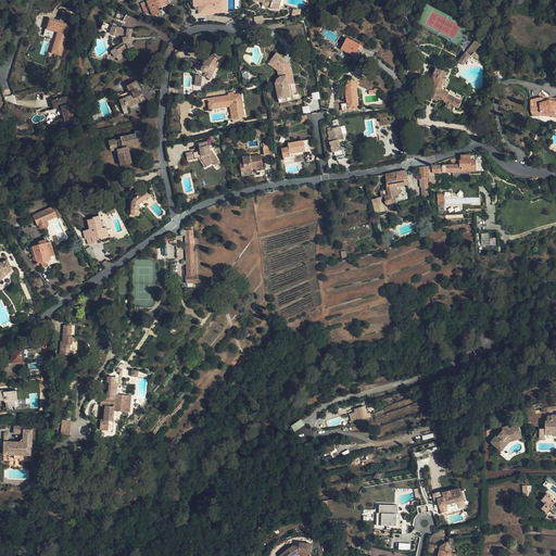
[(153,16),(159,14),(156,10),(159,9),(169,4),(167,0),(144,0),(146,2),(141,4),(146,13),(151,11),(153,16)]
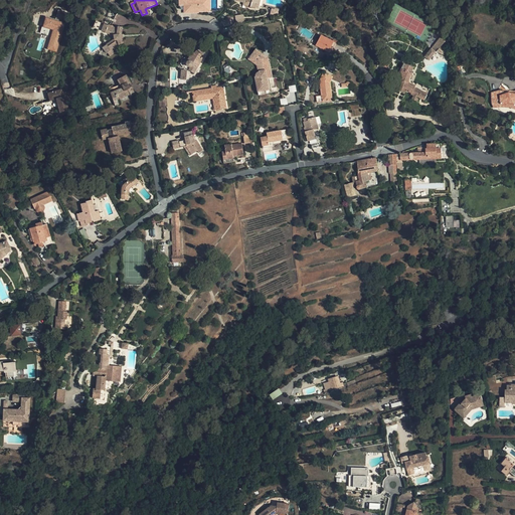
[(210,13),(209,0),(193,0),(194,1),(189,1),(189,0),(179,0),(179,5),(184,5),(185,13),(210,13)]
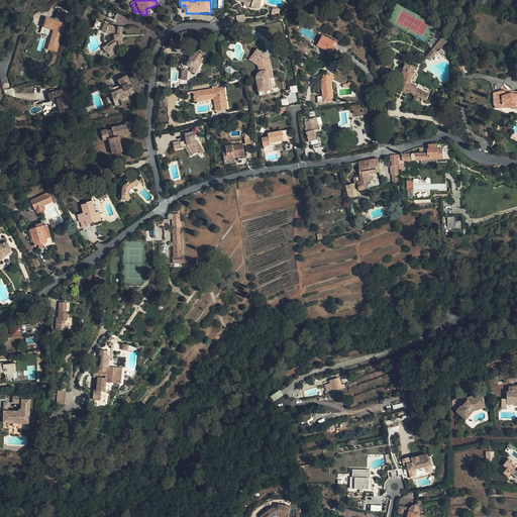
[(264,6),(265,0),(235,0),(235,1),(244,3),(246,4),(246,6),(259,9),(260,5),(264,6)]
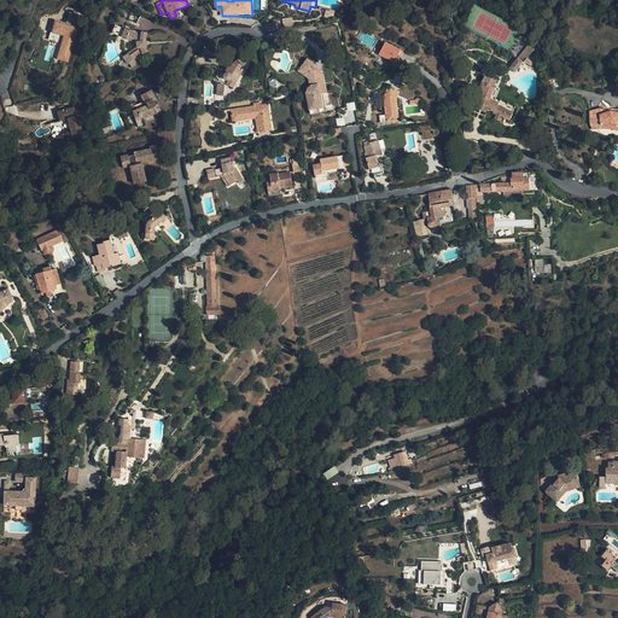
[(293,29),(291,18),(283,19),(284,30),(293,29)]
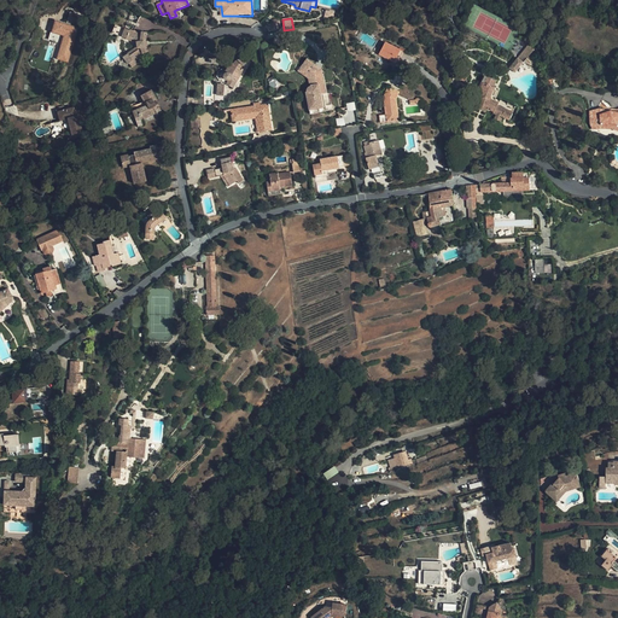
[(56,59),(68,63),(79,28),(54,21),(51,33),(63,36),(56,59)]
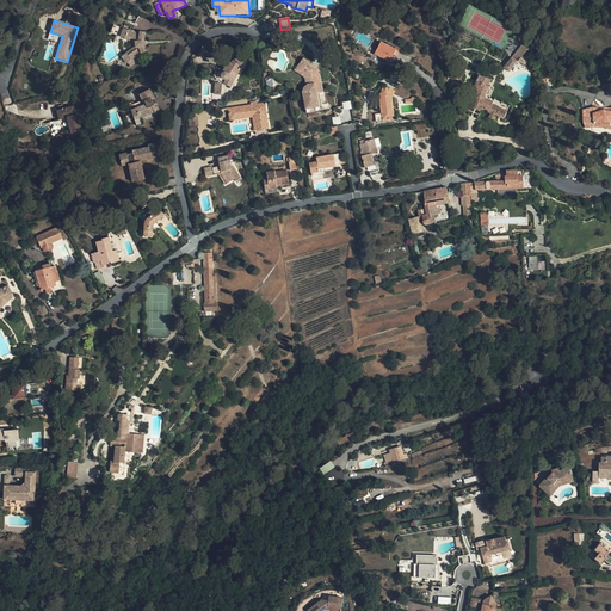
[(149,43),(150,34),(140,32),(139,36),(115,25),(111,32),(135,43),(135,47),(135,50),(128,56),(127,54),(122,56),(127,63),(128,63),(130,67),(136,63),(134,59),(141,54),(146,53),(143,47),(143,42),(146,42),(149,43)]
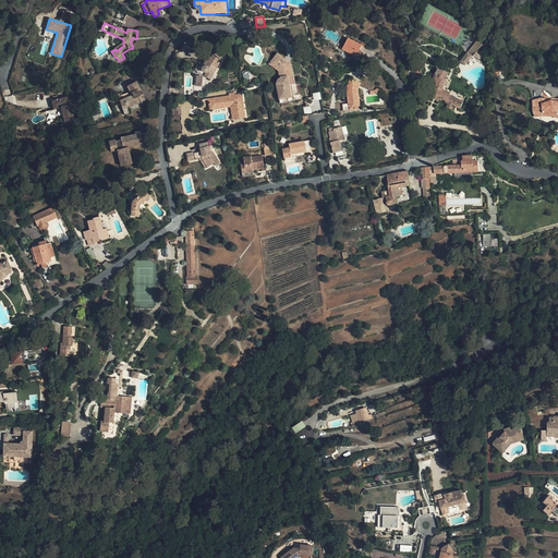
[(363,48),(348,39),(341,50),(358,59),(363,48)]
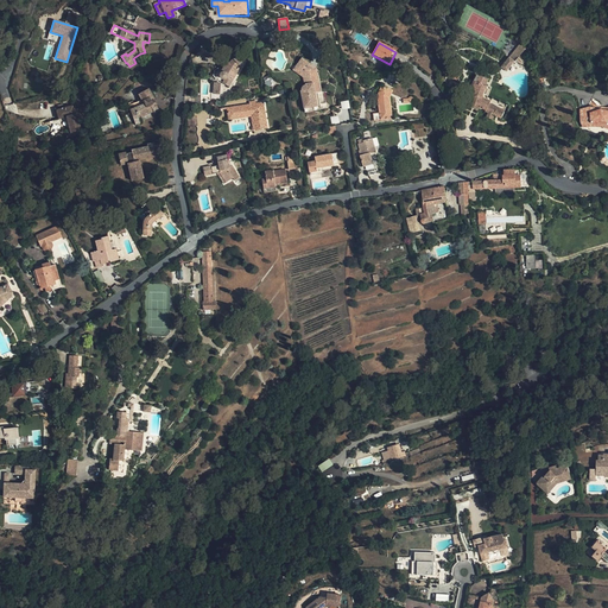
[(526,56),(520,51),(501,74),(506,78),(518,64),(520,62),(526,56)]
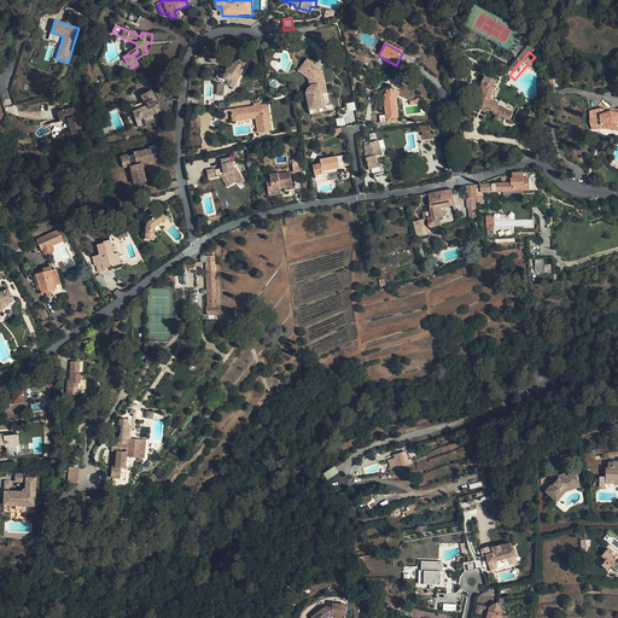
[(233,64),(232,64),(231,68),(229,66),(226,71),(226,74),(225,74),(223,77),(225,80),(226,81),(229,81),(231,80),(233,81),(234,80),(237,81),(244,70),(240,69),(249,60),(243,54),(233,64)]
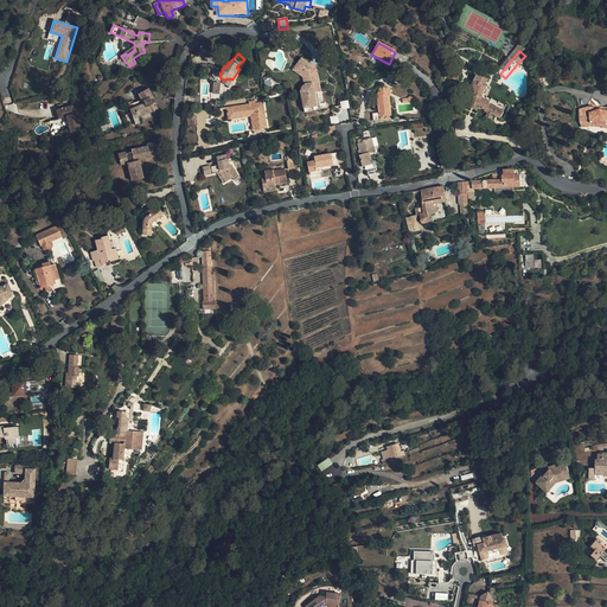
[(301,91),(305,113),(318,110),(317,106),(320,104),(314,72),(315,71),(317,69),(302,58),(296,66),(305,72),(306,77),(307,84),(306,84),(306,85),(305,85),(302,88),(301,89),(301,91)]
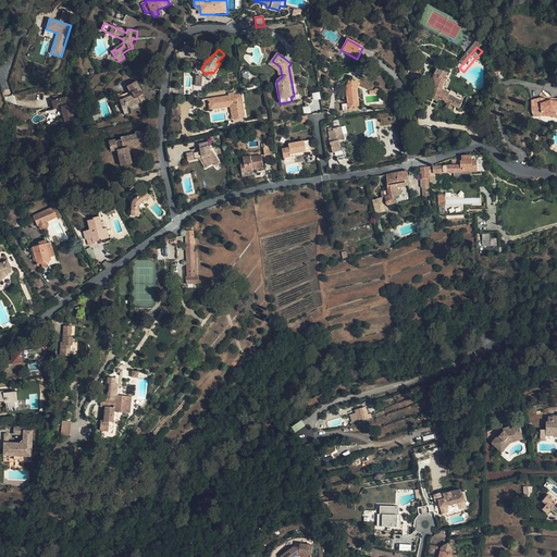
[(422,65),(425,60),(419,57),(412,53),(410,59),(413,61),(412,63),(413,64),(410,72),(422,77),(424,71),(421,70),(423,66),(422,65)]
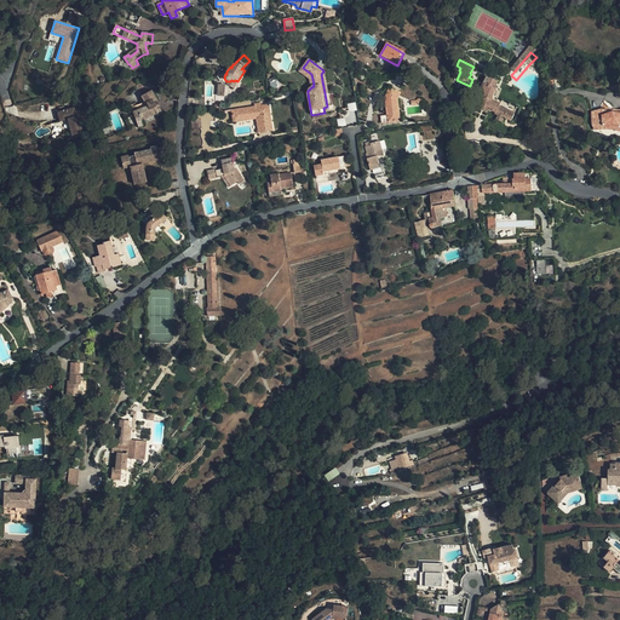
[(303,68),(300,72),(311,79),(313,86),(314,86),(313,79),(311,74),(303,68)]
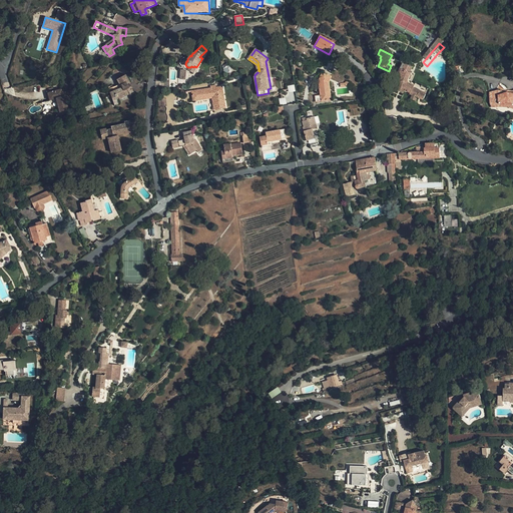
[(272,78),(270,63),(271,62),(271,60),(268,58),(267,60),(266,61),(271,88),(276,87),(274,78),(272,78)]
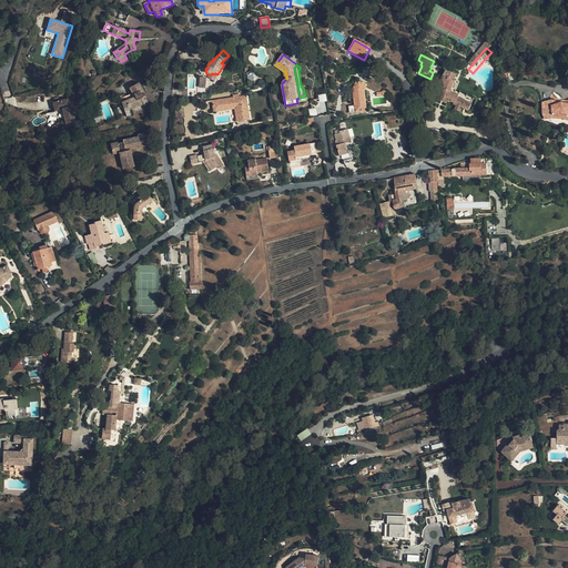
[(246,73),(247,78),(249,77),(249,75),(250,75),(251,74),(252,74),(253,75),(254,75),(255,77),(255,78),(255,79),(255,80),(254,81),(257,79),(252,70),(246,73)]
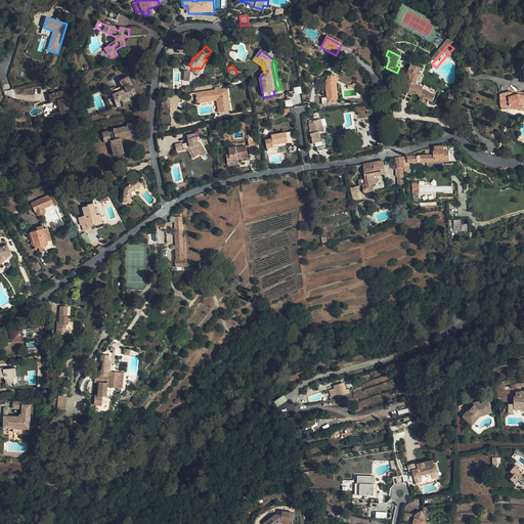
[(421,70),(409,66),(401,86),(402,87),(405,88),(404,92),(411,95),(412,93),(419,95),(418,96),(421,97),(419,101),(424,103),(426,99),(432,102),(435,96),(423,91),(424,89),(416,85),(420,76),(419,75),(421,70)]
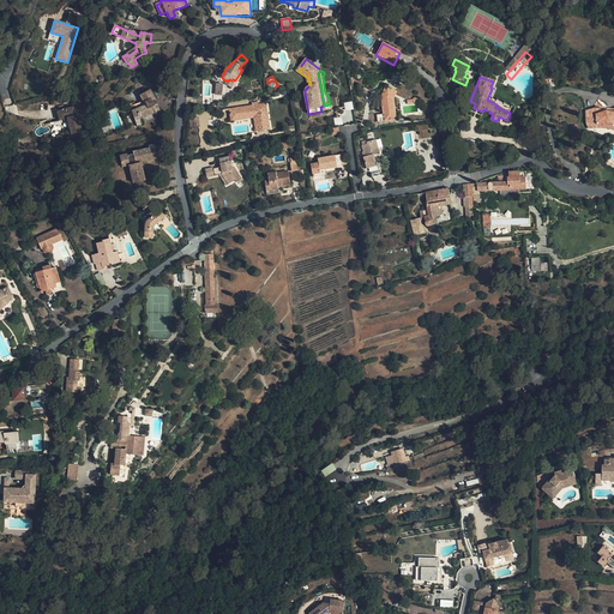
[(378,124),(393,121),(392,108),(395,107),(393,100),(397,92),(386,88),(384,92),(385,98),(381,98),(384,115),(377,115),(378,124)]
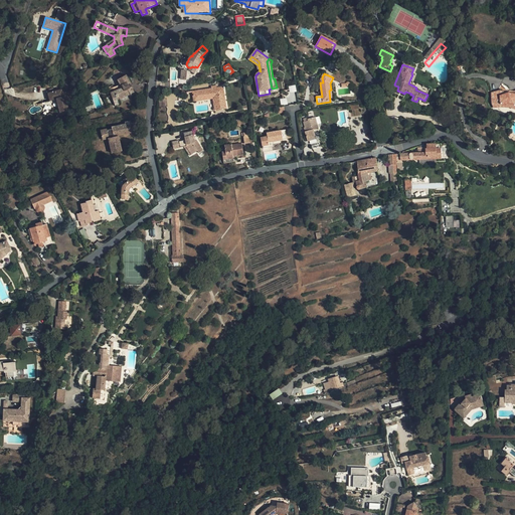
[(415,90),(427,95),(428,91),(411,83),(414,75),(412,74),(408,83),(416,88),(415,90)]
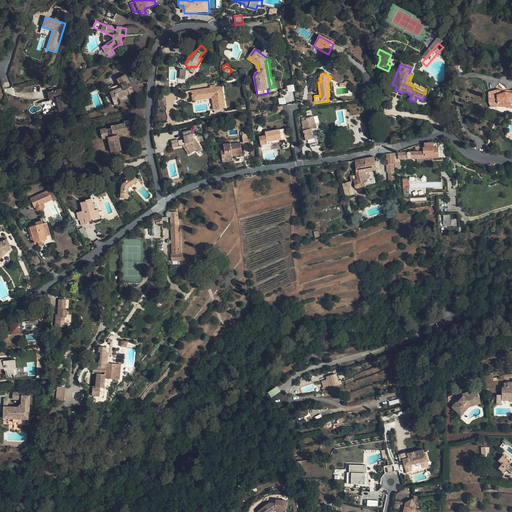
[(117,79),(119,84),(121,87),(114,91),(109,93),(115,106),(120,104),(118,100),(117,98),(128,93),(129,95),(134,93),(130,87),(128,88),(128,85),(129,85),(130,84),(125,75),(117,79)]
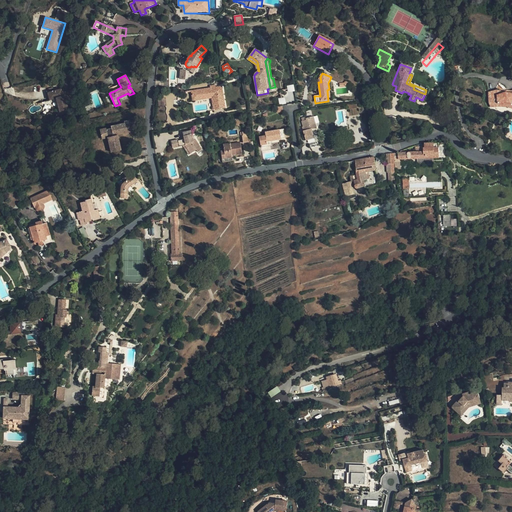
[(286,86),(288,92),(295,91),(293,84),(286,86)]
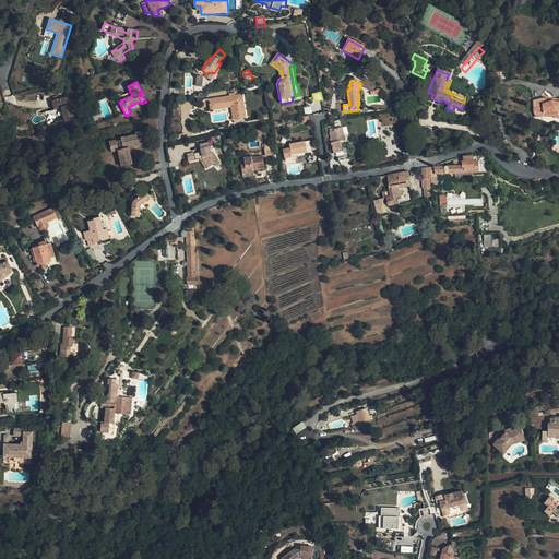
[(219,107),(232,105),(232,107),(233,113),(236,113),(237,119),(240,119),(240,116),(242,116),(242,111),(244,111),(242,103),(234,104),(234,100),(235,100),(235,96),(209,99),(211,110),(219,109),(219,107)]
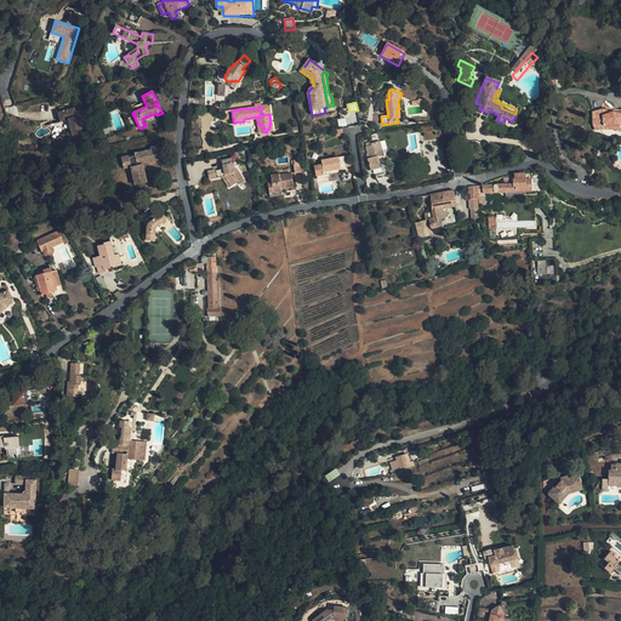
[(74,109),(58,113),(61,121),(68,120),(69,121),(70,121),(70,124),(69,124),(72,132),(68,132),(70,140),(73,140),(84,137),(79,117),(77,118),(74,109)]
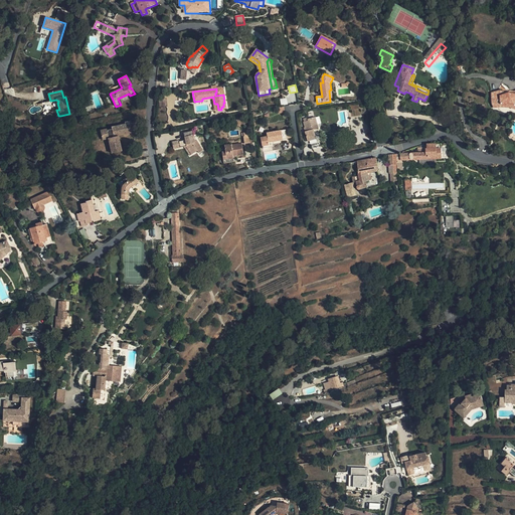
[(514,92),(512,94),(512,95),(507,95),(506,96),(505,98),(501,98),(500,97),(498,93),(491,94),(491,104),(493,108),(501,108),(501,105),(507,104),(514,106),(514,92)]
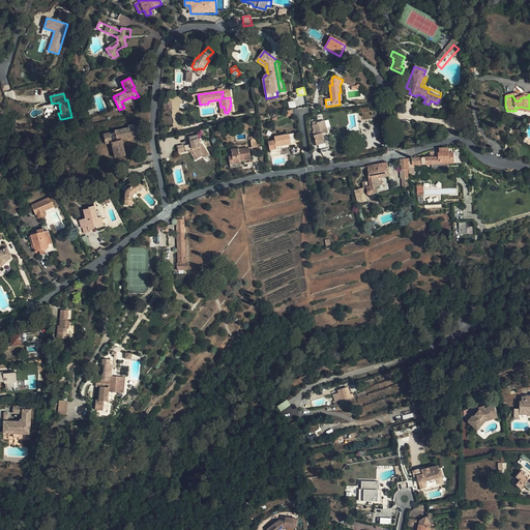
[(315,121),(312,122),(313,125),(312,125),(313,130),(312,131),(313,134),(322,133),(323,134),(313,137),(316,146),(325,143),(323,135),(328,133),(324,121),(316,122),(316,125),(315,121)]
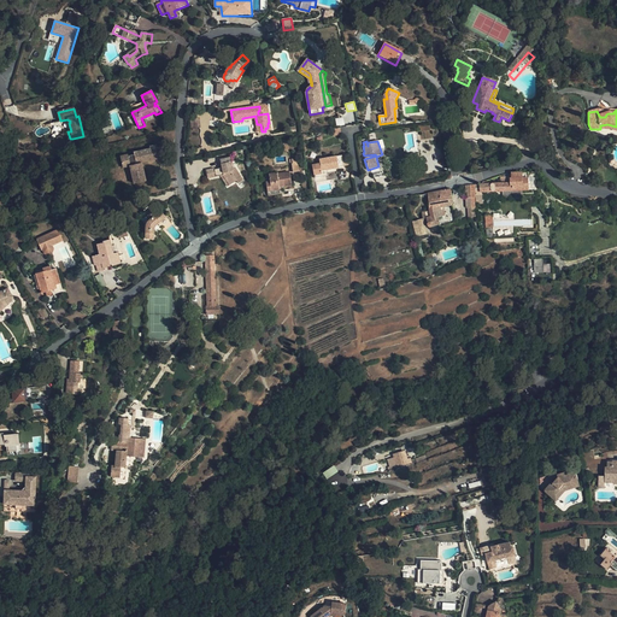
[(145,182),(141,168),(139,168),(137,165),(141,164),(141,163),(159,158),(156,146),(148,147),(150,150),(133,153),(133,156),(127,157),(127,156),(119,157),(122,169),(129,166),(133,184),(145,182)]
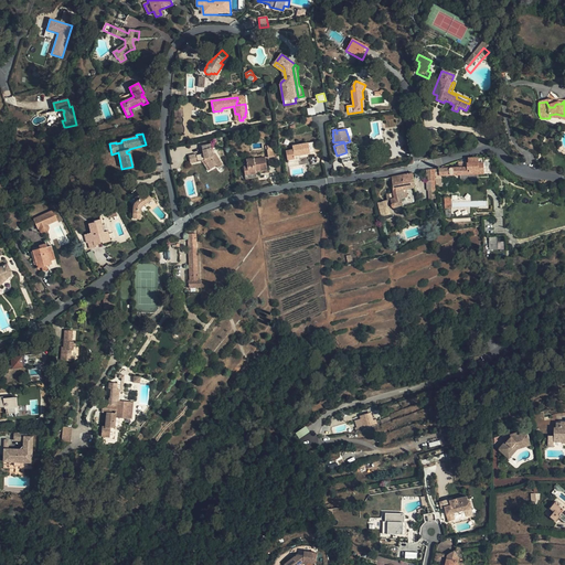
[(288,163),(295,162),(294,156),(297,156),(315,152),(313,146),(310,146),(310,144),(292,147),(292,149),(286,150),(288,163)]
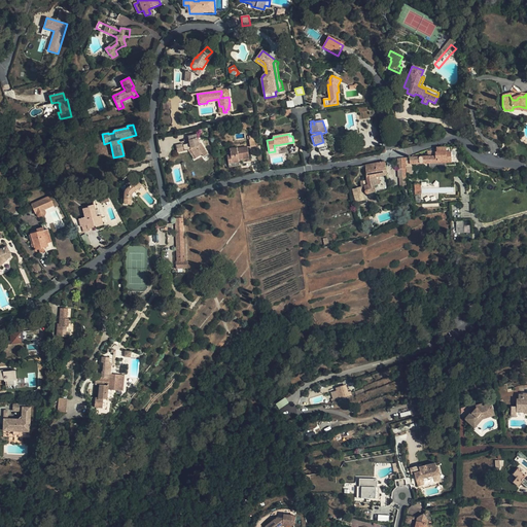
[(188,136),(188,140),(191,140),(192,143),(189,144),(183,145),(183,144),(176,145),(177,153),(188,151),(191,150),(197,159),(203,154),(205,156),(208,153),(201,143),(200,144),(198,142),(197,139),(198,138),(197,135),(188,136)]
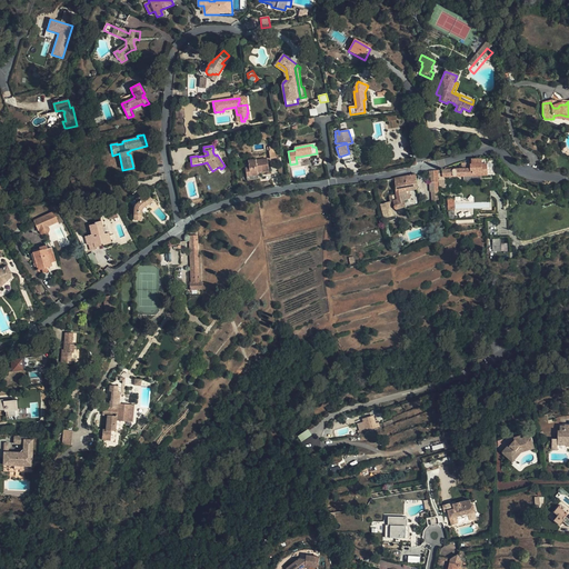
[(256,160),(248,161),(248,168),(246,168),(247,180),(258,179),(258,172),(268,171),(267,159),(256,160)]
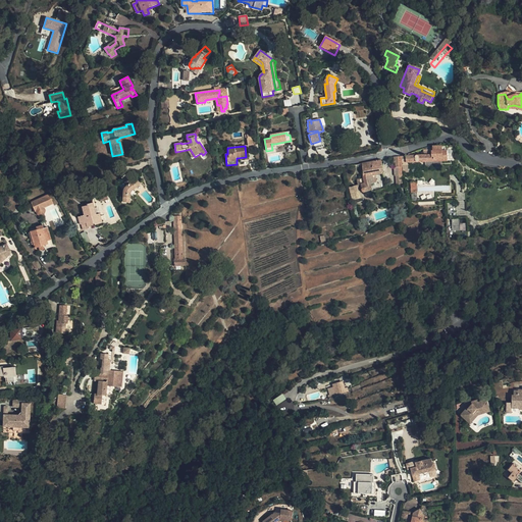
[(424,155),(403,157),(404,172),(409,172),(409,164),(408,164),(408,162),(448,161),(448,146),(433,147),(433,150),(424,150),(424,155)]
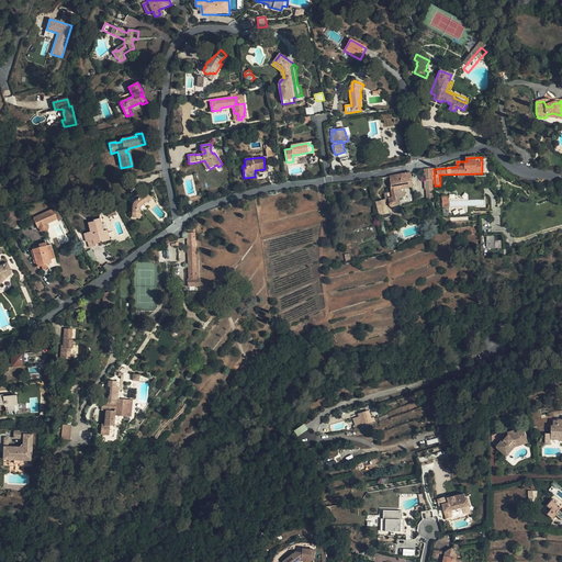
[(204,160),(201,161),(208,170),(210,169),(204,160)]
